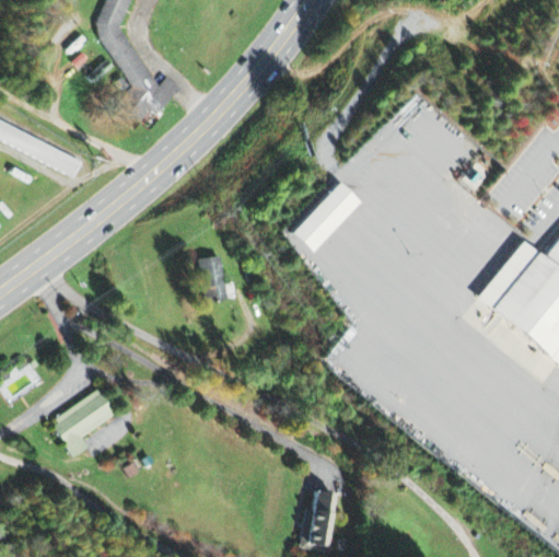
[(121,25),(131,0),(106,0),(95,25),(130,86),(118,102),(128,120),(135,126),(139,124),(149,111),(156,114),(179,86),(167,77),(158,88),(121,25)]
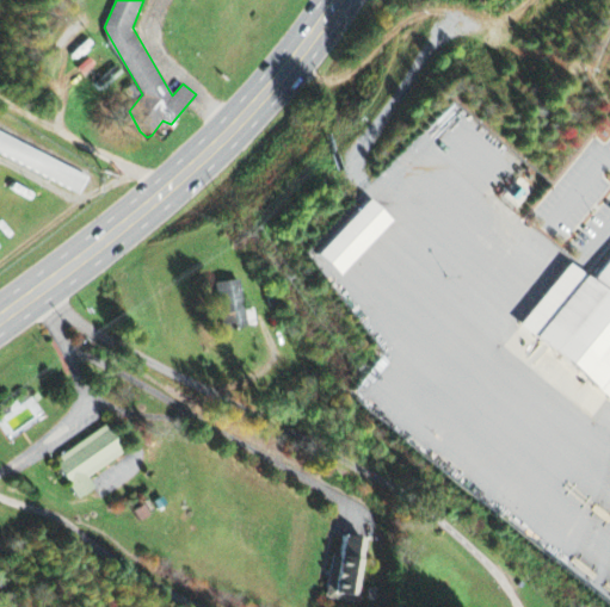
[(88,174),(0,131),(0,153),(80,192),(88,174)]
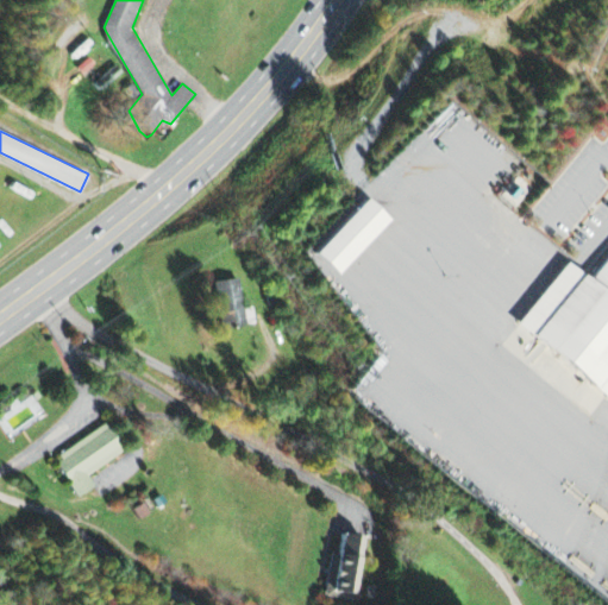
[(314,253),(337,275),(389,219),(367,197),(314,253)]
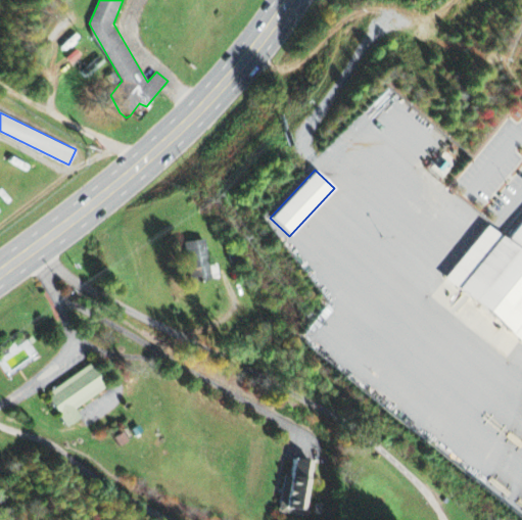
[(521,223),(510,240),(487,224),(444,281),(521,337),(521,223)]
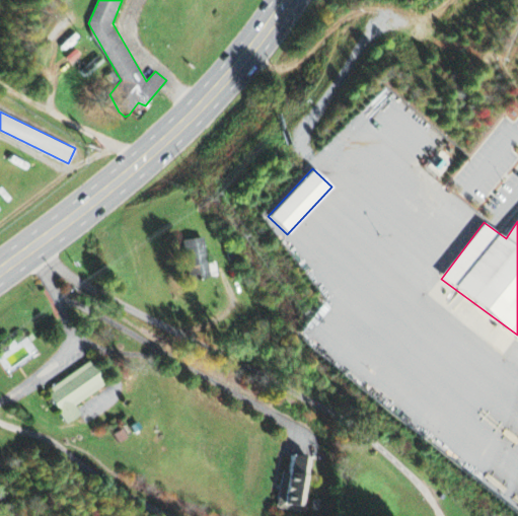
[(208,262),(205,236),(183,239),(189,280),(218,276),(216,261),(208,262)]
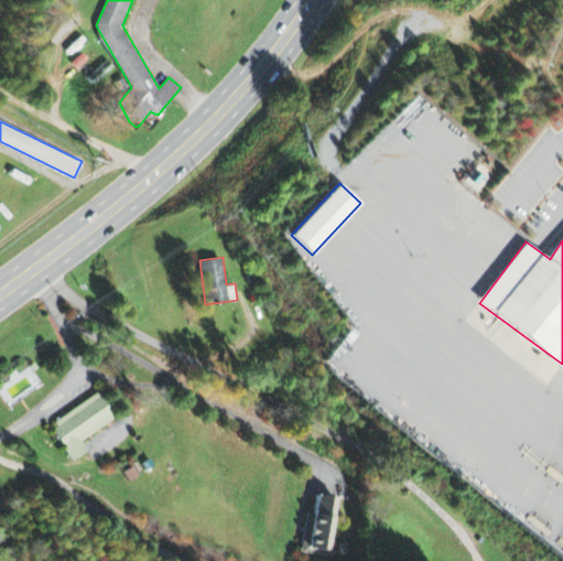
[(116,417),(99,391),(51,424),(75,460),(89,450),(83,440),(116,417)]
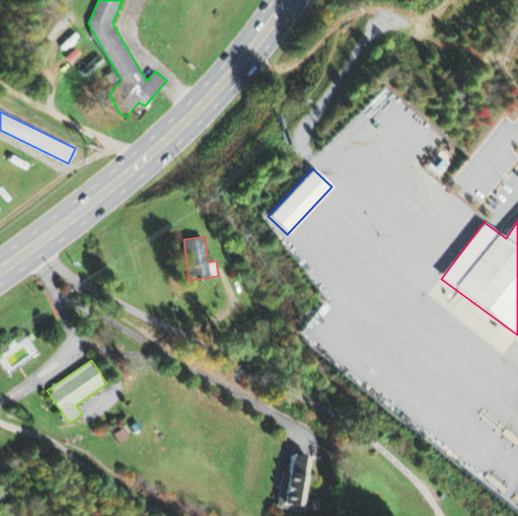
[(310,457),(292,455),(290,472),(282,471),(278,509),(303,512),(310,457)]
